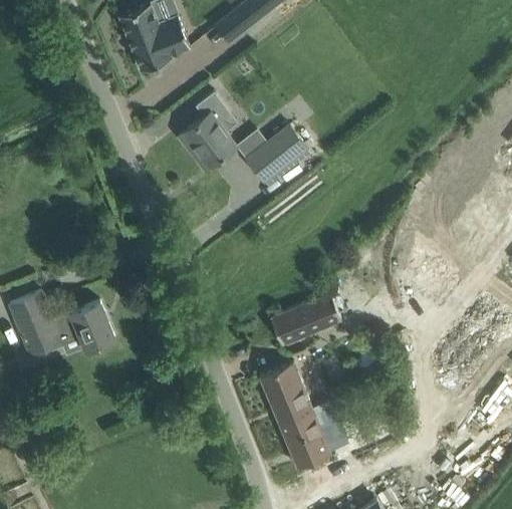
[(242,32),(283,0),(247,0),(229,14),(242,32)]
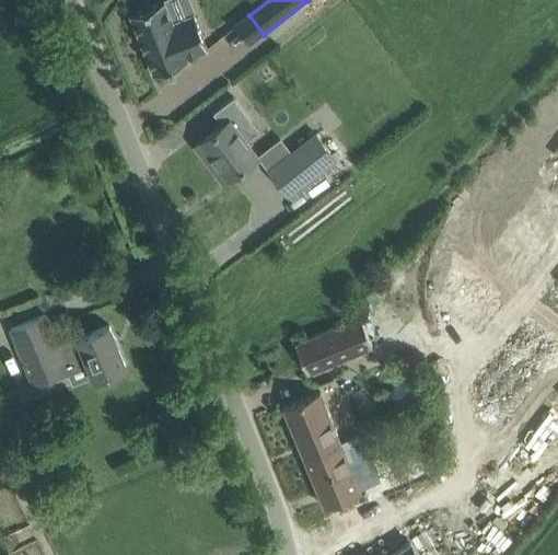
[(171,27),(163,7),(163,6),(128,20),(129,21),(152,78),(151,78),(152,79),(186,65),(185,64),(184,62),(205,54),(205,55),(206,54),(192,18),(190,19),(171,27)]
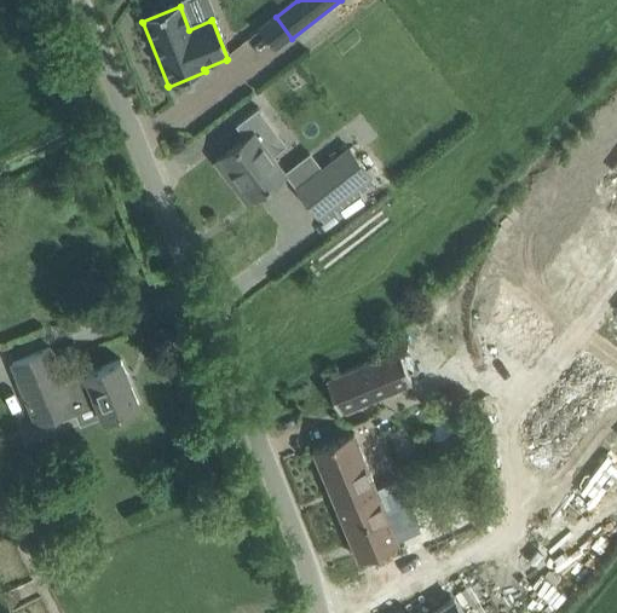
[(252,202),(283,178),(260,150),(276,138),(257,113),(234,129),(244,143),(215,166),(229,183),(234,179),(252,202)]
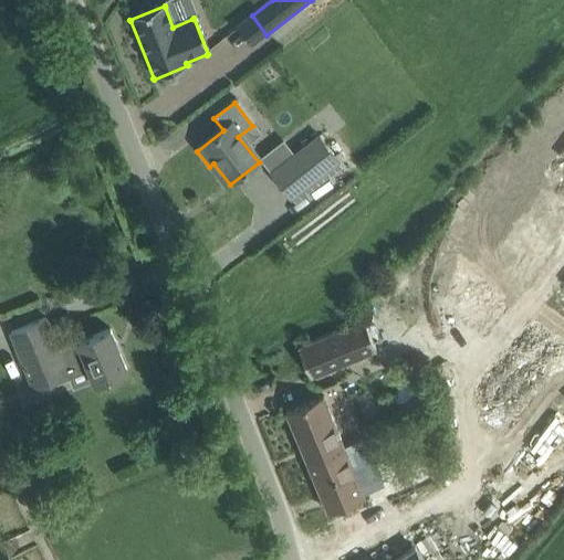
[(289,202),(337,165),(317,140),(270,177),(289,202)]
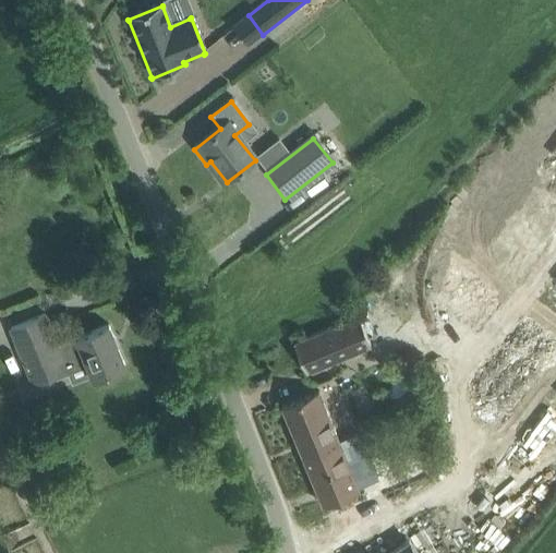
[(474,254),(520,290),(538,267),(492,231),(474,254)]
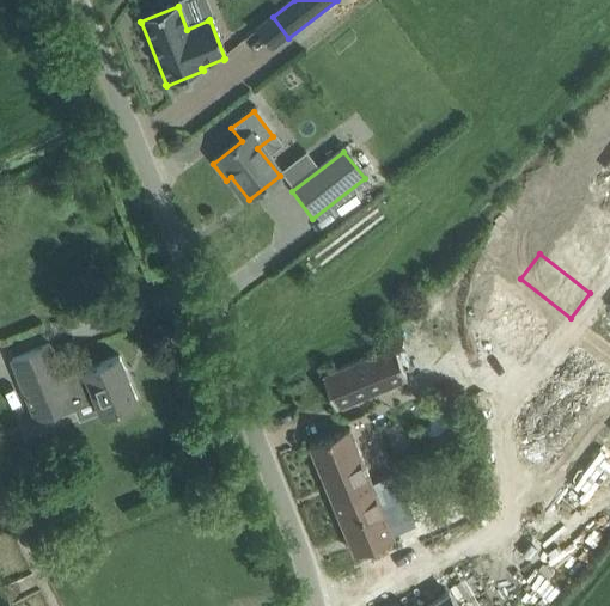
[(92,396),(101,418),(135,404),(117,360),(83,374),(84,375),(61,385),(47,349),(10,363),(35,423),(71,409),(69,404),(92,396)]
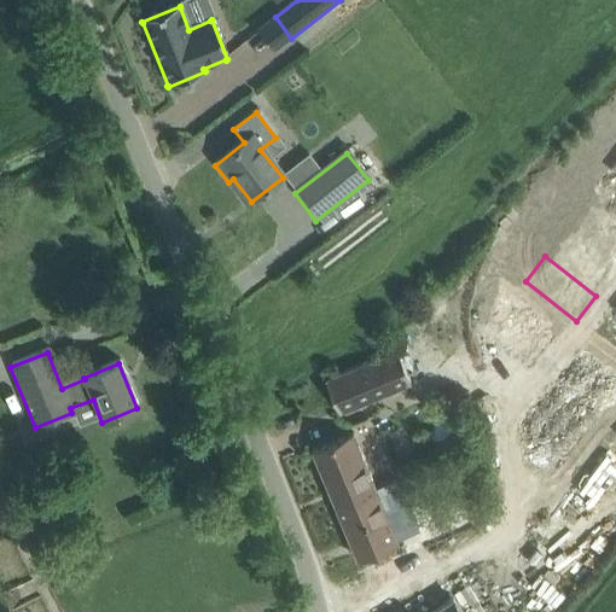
[(410,388),(395,354),(324,384),(338,417),(410,388)]
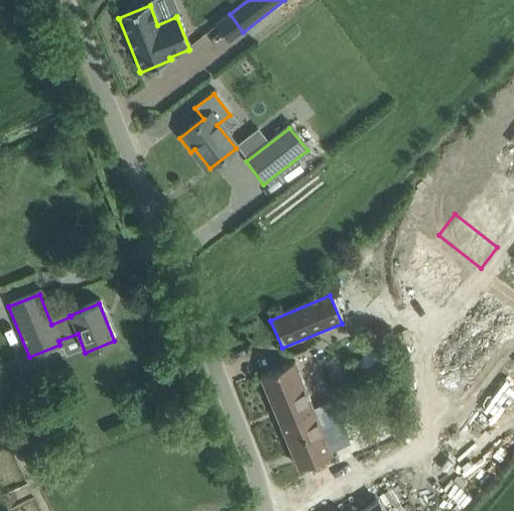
[(292,365),(259,379),(296,471),(331,457),(330,455),(348,446),(330,404),(312,411),(292,365)]
